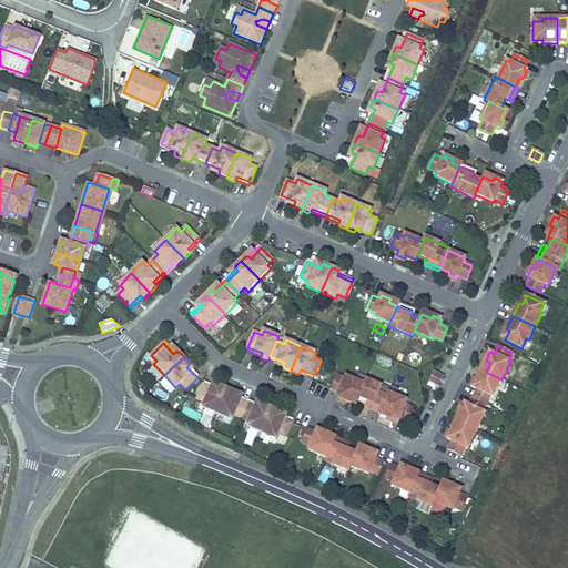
[(284,363),(270,356),(269,359),(283,365),(284,363)]
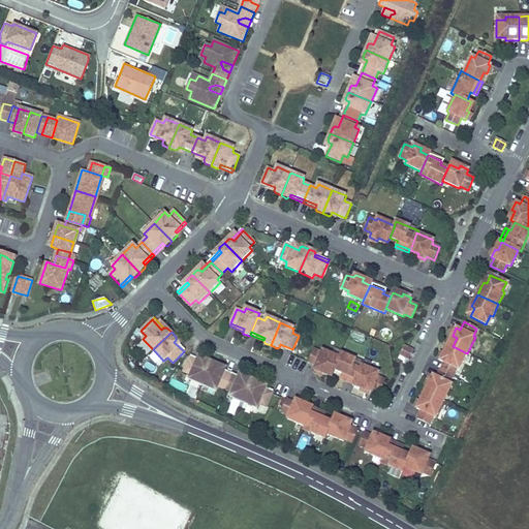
[(453,346),(457,338),(453,336),(448,344),(453,346)]
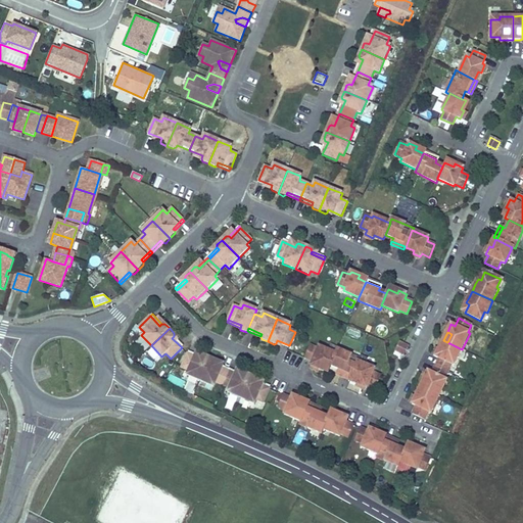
[(172,338),(182,347),(184,345),(174,336),(172,338)]
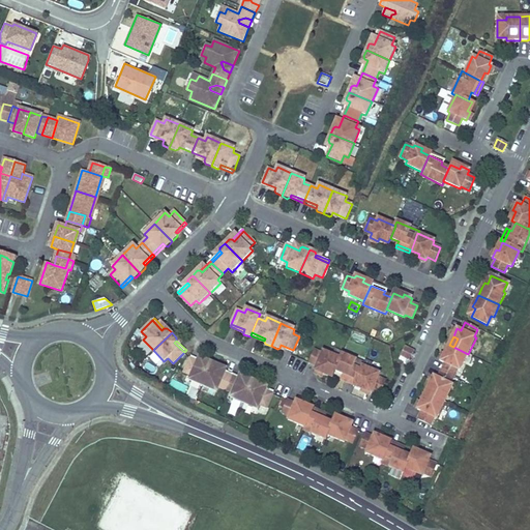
[(413,351),(406,347),(402,356),(409,359),(410,358),(411,356),(412,355),(413,353),(413,351)]
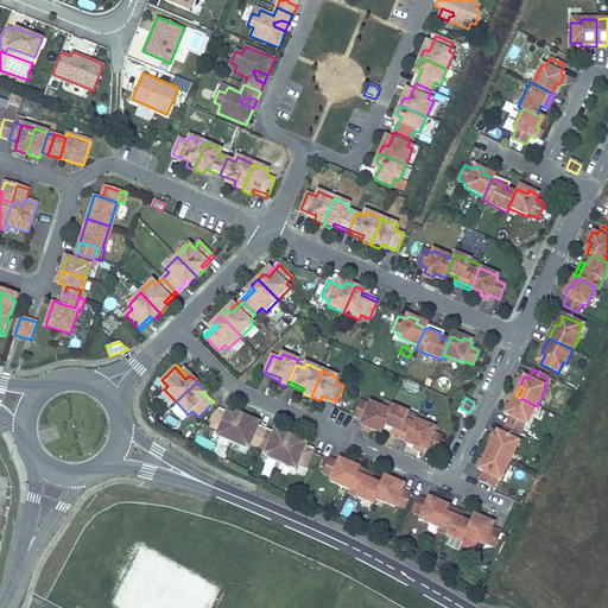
[(537,406),(520,398),(515,407),(511,405),(506,415),(511,417),(506,425),(521,432),(525,424),(527,425),(537,406)]
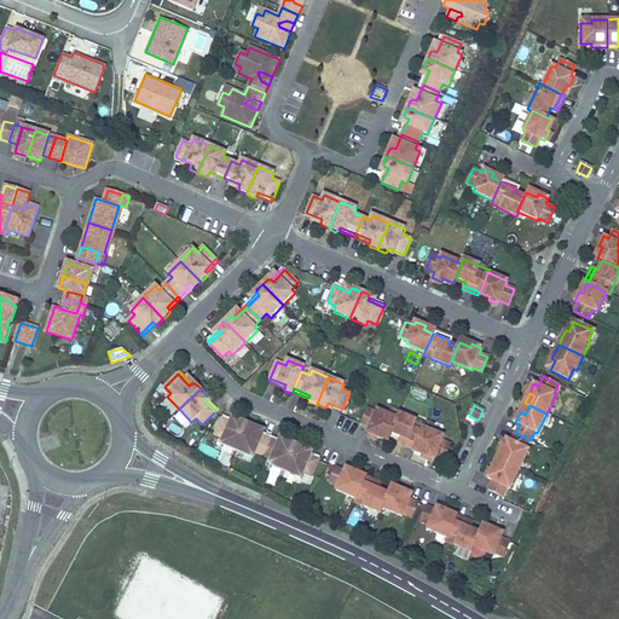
[(397,418),(379,410),(377,412),(368,409),(362,424),(370,428),(368,433),(377,437),(380,433),(389,438),(392,433),(398,420),(397,418)]
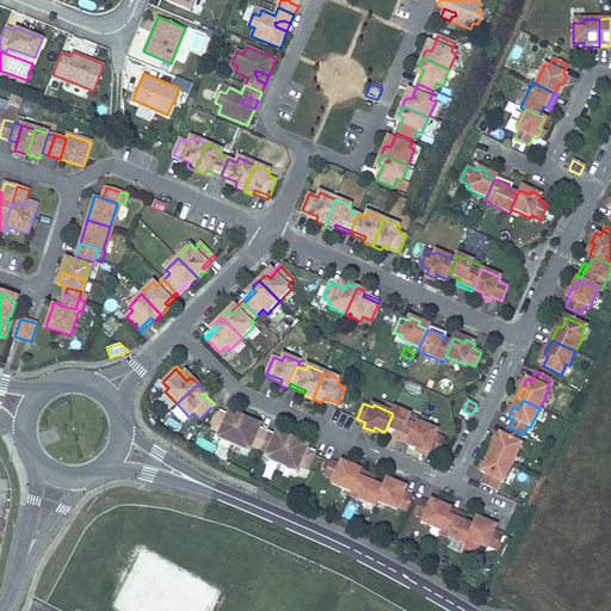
[(420,419),(394,408),(392,413),(393,414),(387,427),(396,432),(395,434),(409,442),(411,442),(419,423),(420,419)]
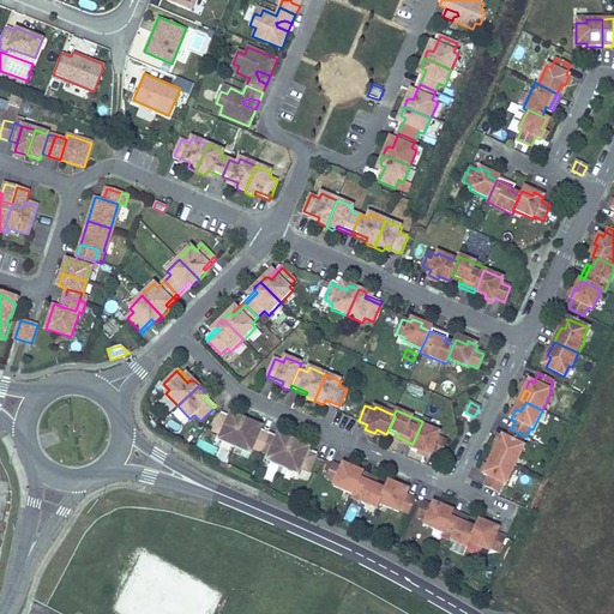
[(235,447),(247,420),(240,417),(236,419),(235,421),(221,415),(214,432),(221,435),(220,440),(235,447)]
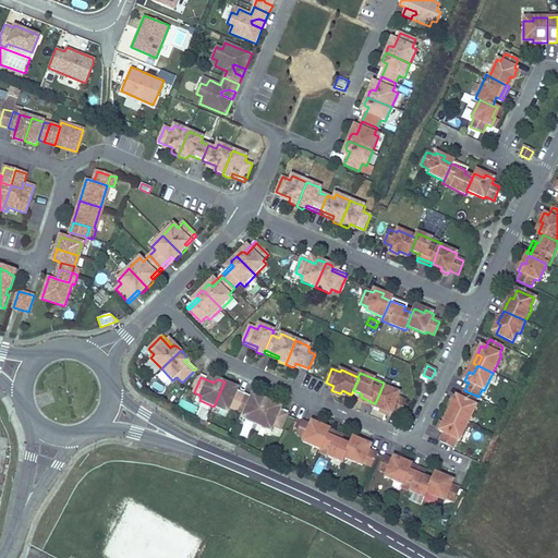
[(244,396),(230,390),(232,387),(231,385),(225,381),(214,407),(228,412),(230,408),(238,411),(244,396)]
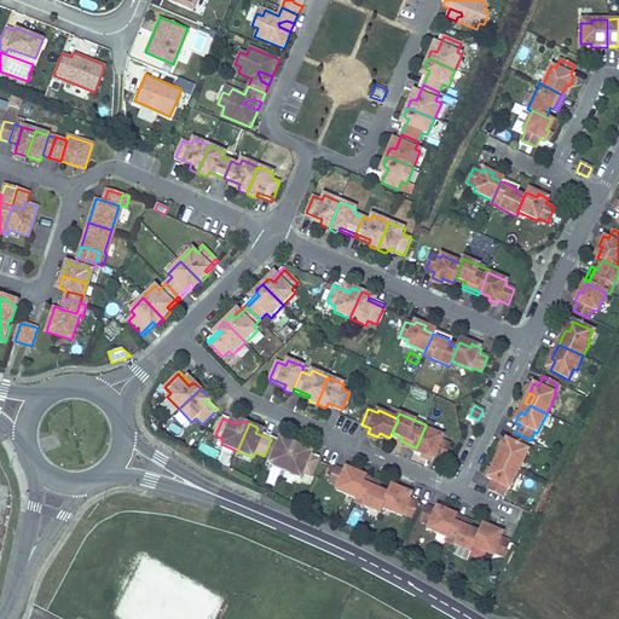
[(451,445),(441,440),(444,437),(424,428),(416,447),(426,451),(424,455),(434,460),(435,456),(444,460),(451,445)]
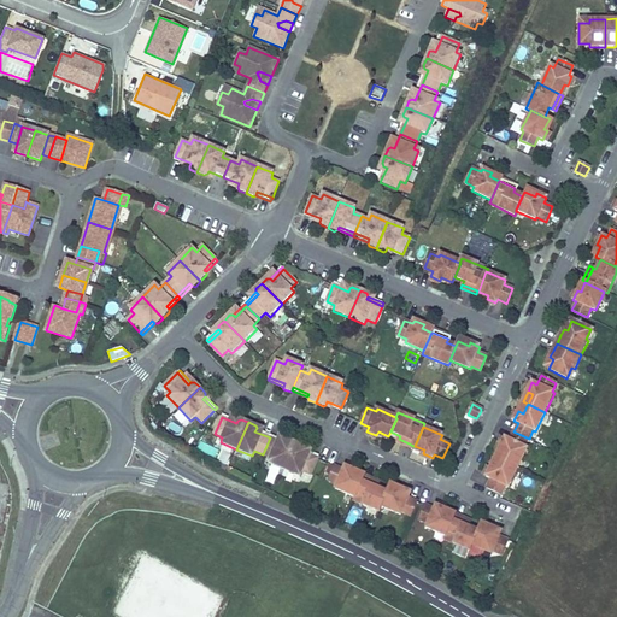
[(271,435),(257,428),(254,432),(270,438),(271,435)]
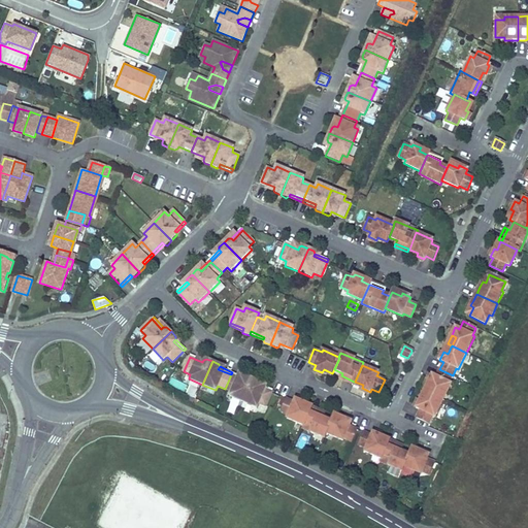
[(449,383),(453,375),(439,369),(436,376),(432,374),(428,383),(432,385),(428,393),(443,400),(451,384),(449,383)]
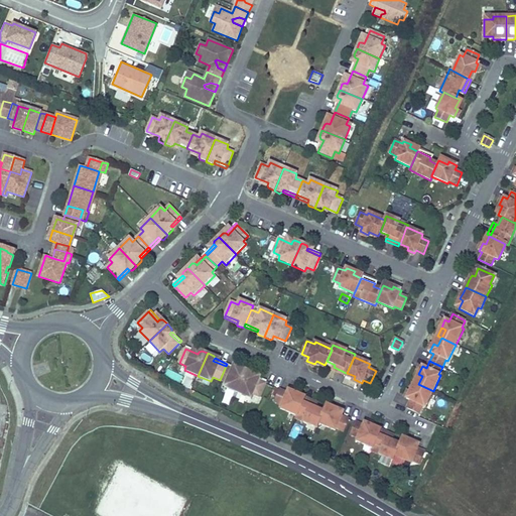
[(238,393),(248,371),(242,368),(239,369),(238,371),(226,366),(220,380),(227,383),(225,387),(238,393)]
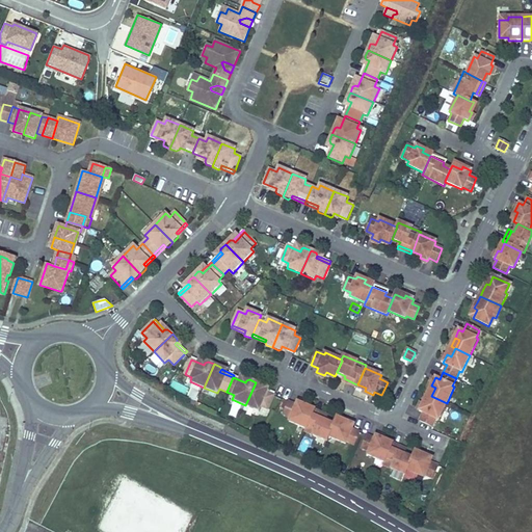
[(356,384),(344,378),(343,381),(355,387),(356,384)]
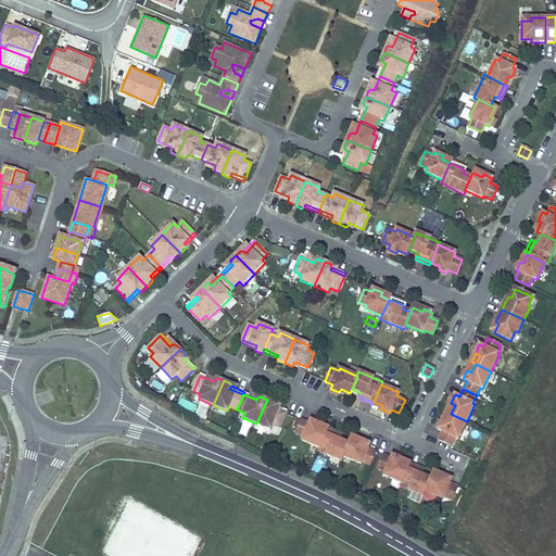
[(179,399),(177,407),(194,413),(197,405),(179,399)]
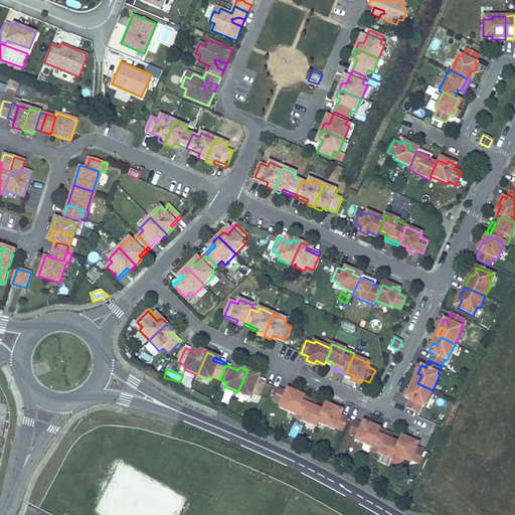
[(266,382),(253,377),(254,375),(253,372),(247,370),(237,392),(250,398),(252,393),(260,396),(266,382)]
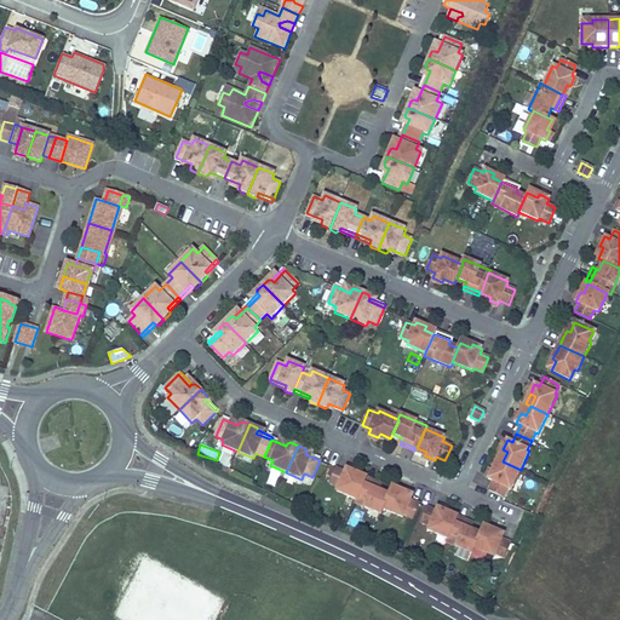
[(503,461),(507,452),(503,449),(498,460),(503,461)]
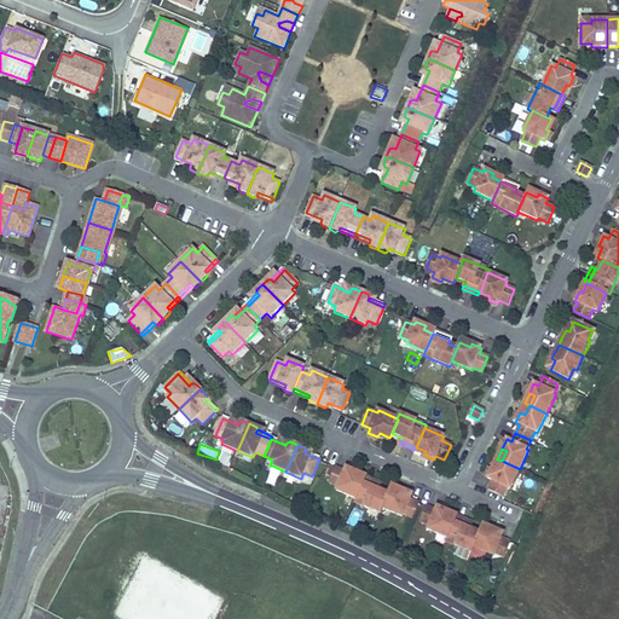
[(502,461),(497,460),(492,469),(497,472),(502,461)]
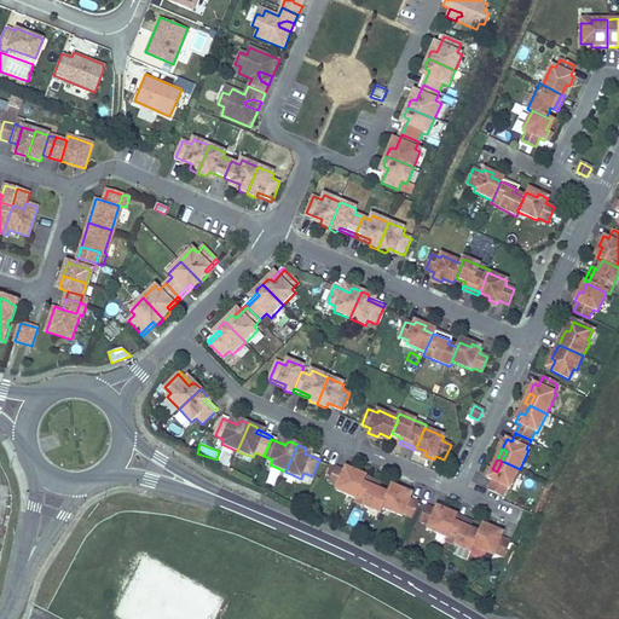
[(520,469),(502,461),(497,472),(492,469),(487,478),(493,481),(489,490),(503,497),(508,487),(510,490),(520,469)]
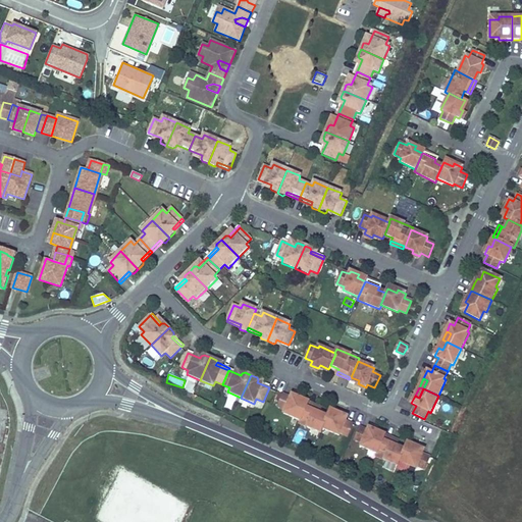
[(301,398),(292,395),(291,398),(283,395),(278,407),(285,410),(284,414),(301,421),(308,405),(299,401),(301,398)]
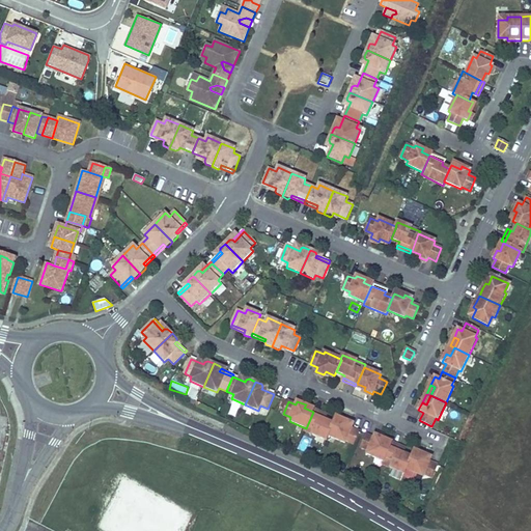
[(328,414),(314,409),(313,412),(327,417),(328,414)]
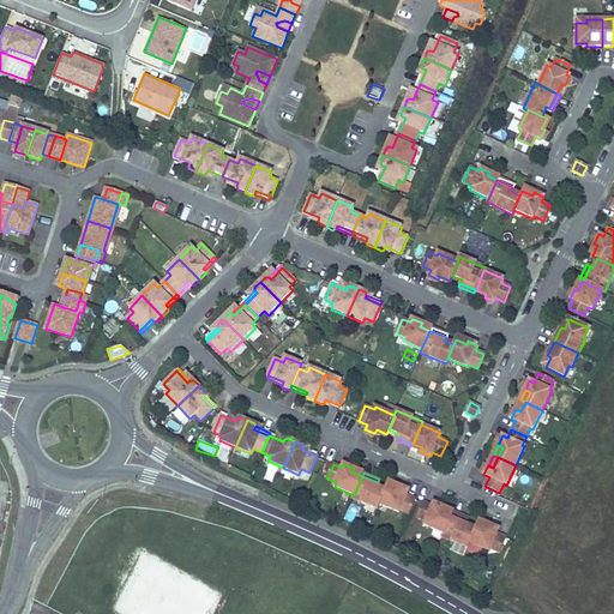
[(378,482),(362,476),(354,495),(351,498),(378,510),(380,505),(379,504),(385,489),(375,486),(378,482)]
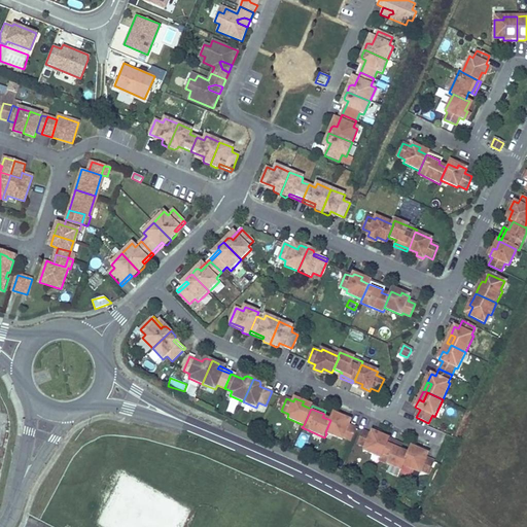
[(351,421),(343,417),(342,420),(332,416),(330,420),(325,432),(326,433),(343,440),(344,437),(351,441),(356,428),(349,425),(351,421)]
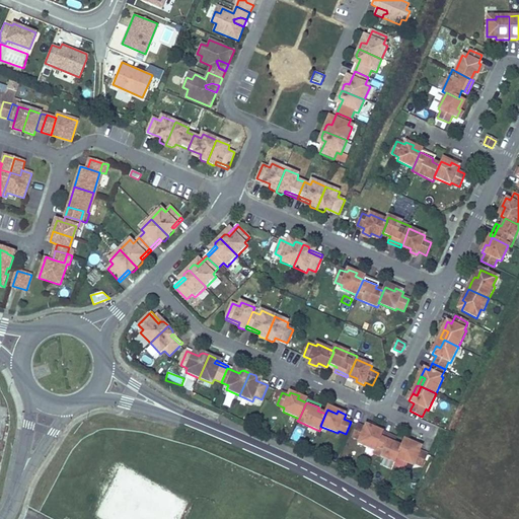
[(375,429),(367,425),(366,428),(358,425),(353,437),(360,440),(359,444),(375,451),(382,435),(374,432),(375,429)]
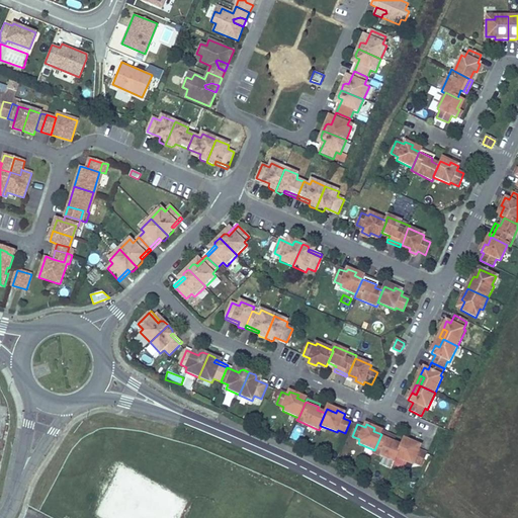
[(396,437),(383,431),(381,434),(395,440),(396,437)]
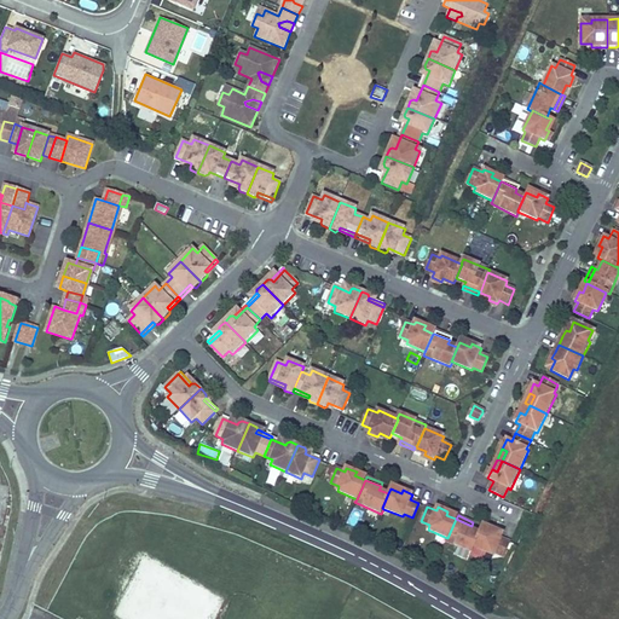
[(472,526),(456,519),(447,538),(446,542),(472,553),(474,548),(473,547),(479,533),(469,528),(472,526)]
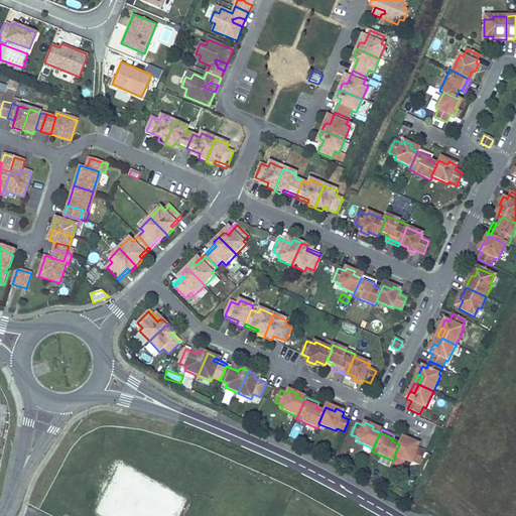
[(419,444),(411,441),(410,443),(401,440),(399,444),(394,456),(395,457),(411,464),(412,462),(419,465),(425,452),(417,448),(419,444)]
